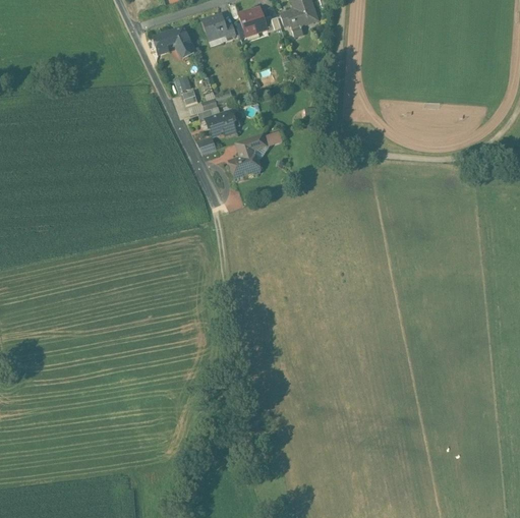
[(292,0),(296,8),(281,14),(285,25),(291,23),(295,36),(303,34),(301,25),(319,19),(314,8),(310,0),(292,0)]
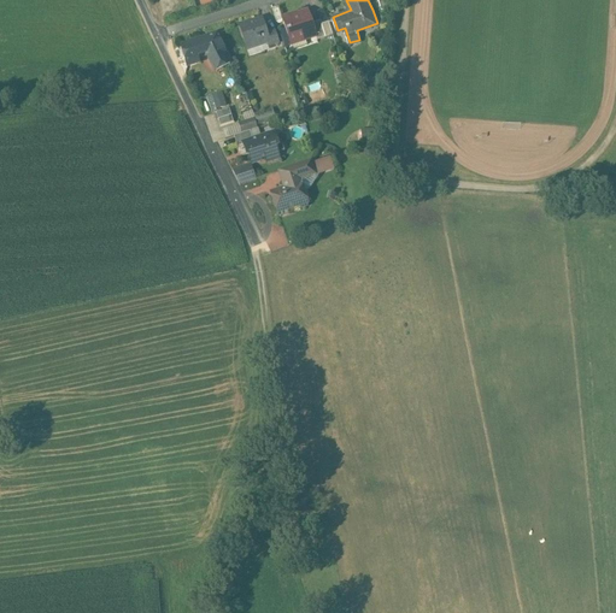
[(306,9),(281,17),(291,43),(315,35),(306,9)]
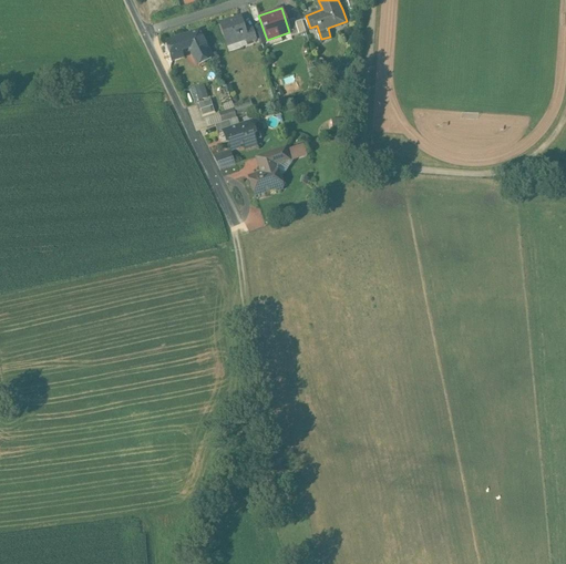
[(242,13),(220,21),(228,43),(246,38),(249,37),(246,28),(242,13)]
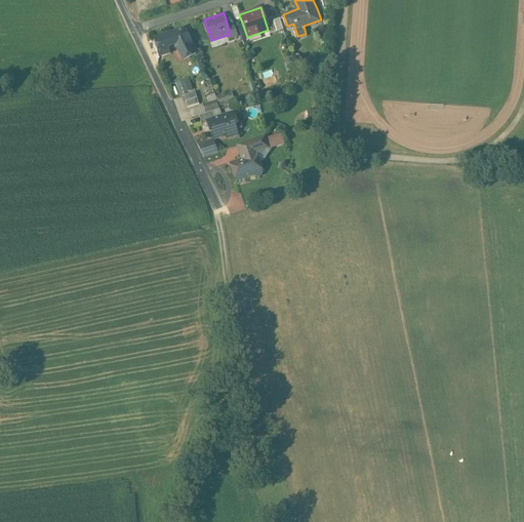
[(284,28),(280,15),(272,18),(276,31),(284,28)]
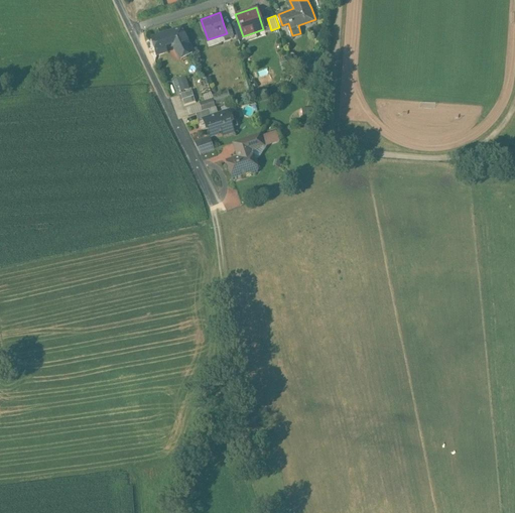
[(233,33),(230,23),(224,25),(227,33),(224,34),(225,36),(233,33)]
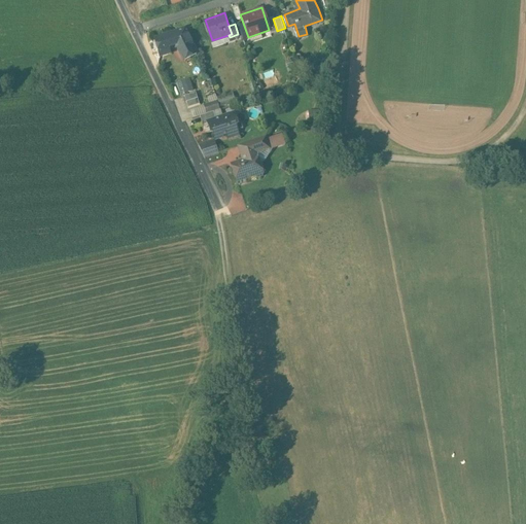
[(185,28),(163,35),(166,45),(168,45),(177,42),(180,49),(183,58),(184,57),(185,58),(198,51),(185,28)]
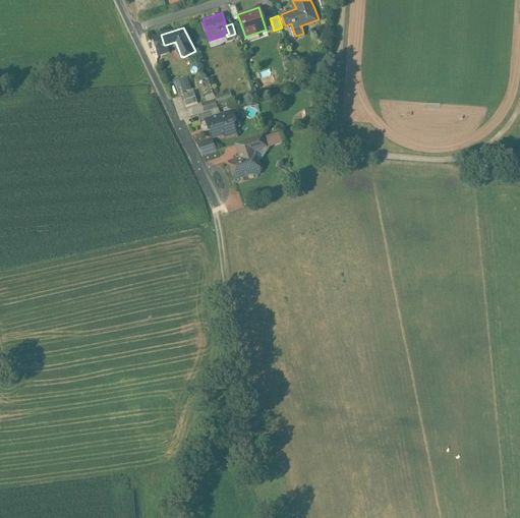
[(164,45),(161,35),(153,38),(158,55),(168,52),(166,45),(164,45)]
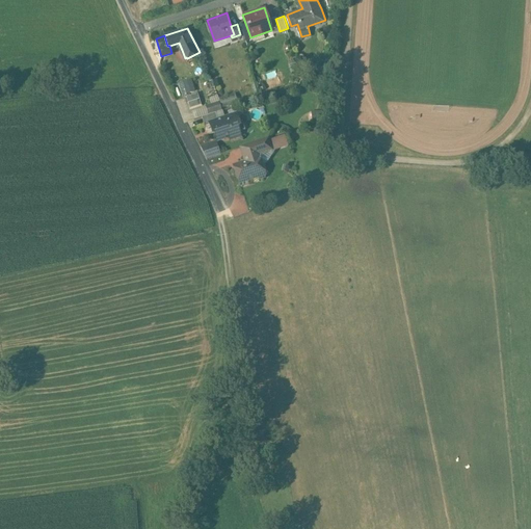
[(220,94),(222,105),(236,102),(234,90),(220,94)]
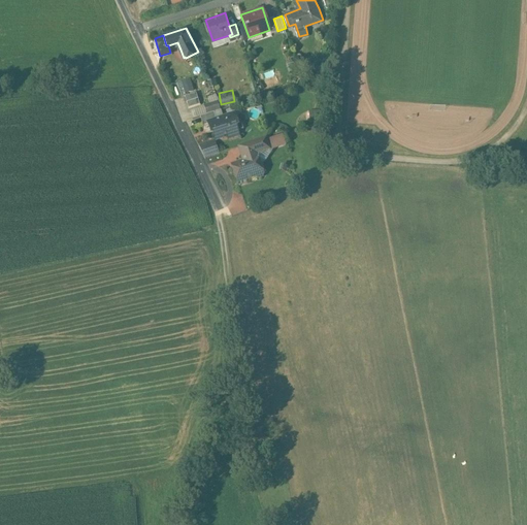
[(196,91),(186,94),(190,106),(200,104),(196,91)]
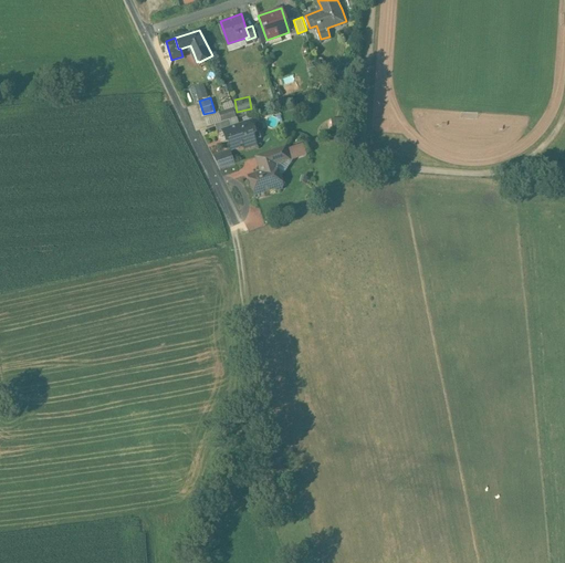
[(234,106),(218,112),(220,118),(237,113),(234,106)]
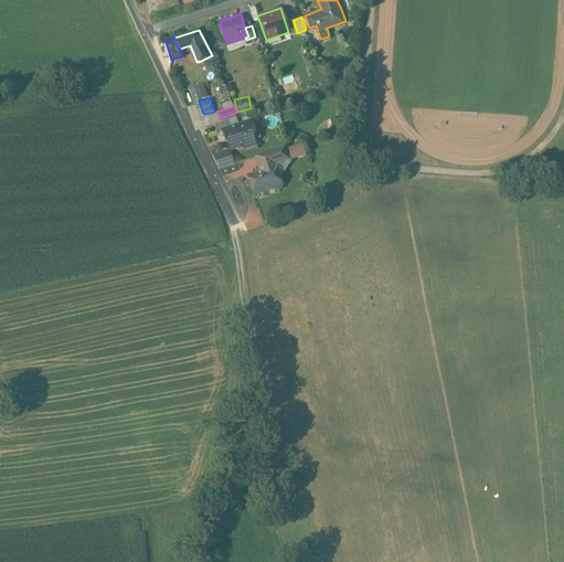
[(230,117),(215,123),(219,133),(224,130),(223,129),(233,126),(230,117)]
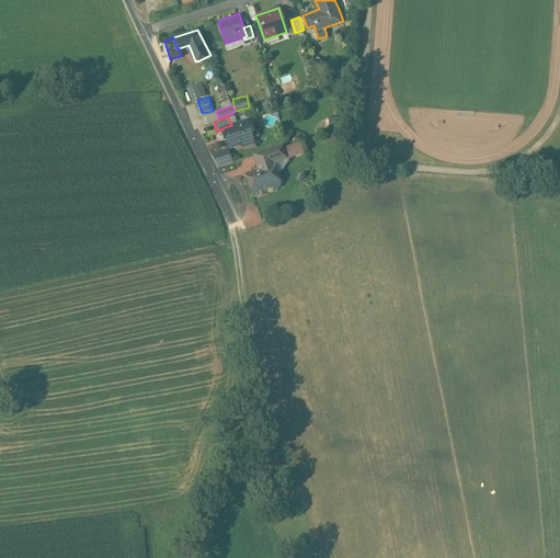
[(231,125),(221,128),(223,129),(226,139),(228,138),(230,146),(253,138),(251,131),(253,129),(250,118),(231,125)]
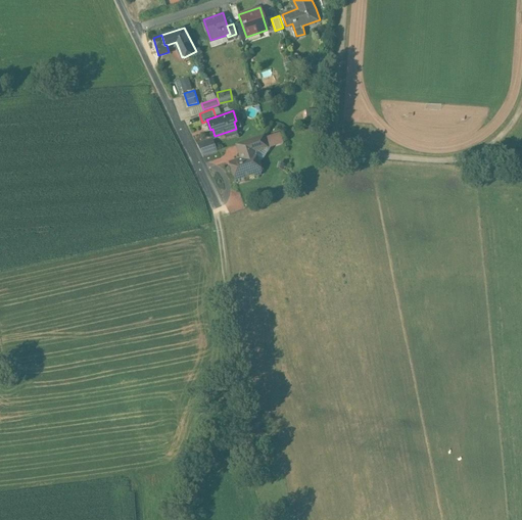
[(212,135),(198,140),(203,154),(218,149),(212,135)]
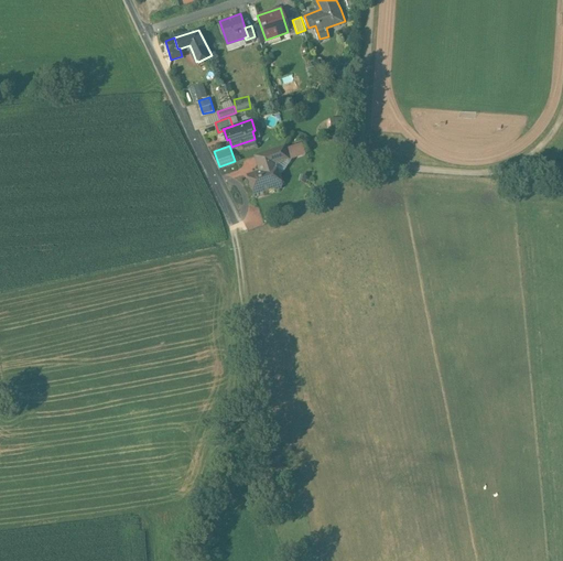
[(285,146),(256,155),(260,166),(275,162),(289,157),(285,146)]
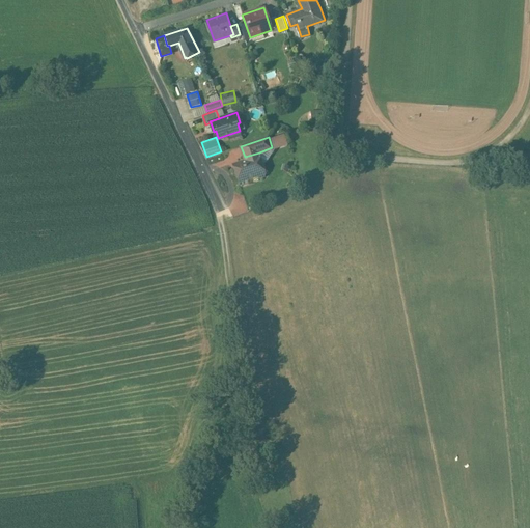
[(259,153),(245,157),(246,161),(242,162),(241,165),(235,167),(239,178),(245,176),(247,178),(258,174),(260,176),(265,175),(265,172),(269,171),(266,162),(262,163),(259,153)]
